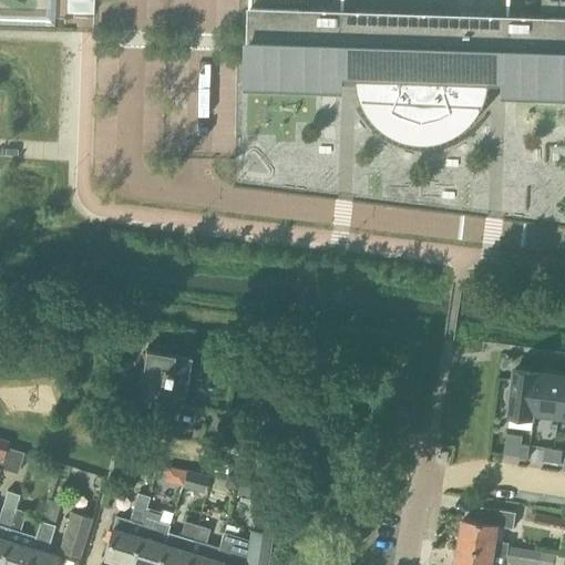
[(92,16),(92,0),(65,0),(65,14),(92,16)]
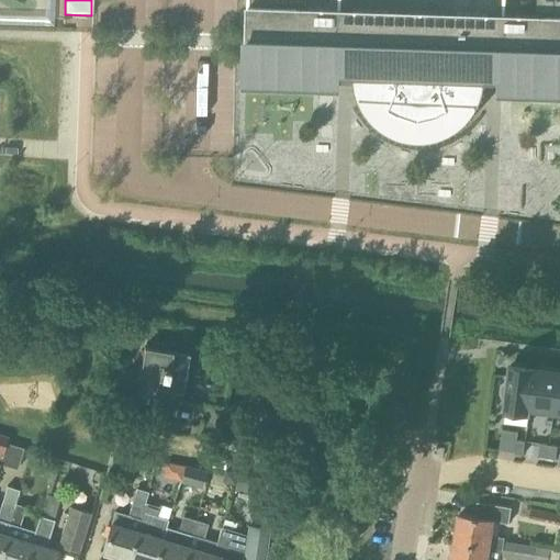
[(246,0),(245,88),(337,91),(337,76),(354,77),(357,98),(367,118),(383,133),(403,142),(425,143),(447,137),(465,124),(478,107),(482,93),(484,80),(500,81),(500,97),(559,98),(559,0),(536,0),(536,19),(502,18),(502,26),(488,25),(488,17),(306,11),(305,0),(246,0)]
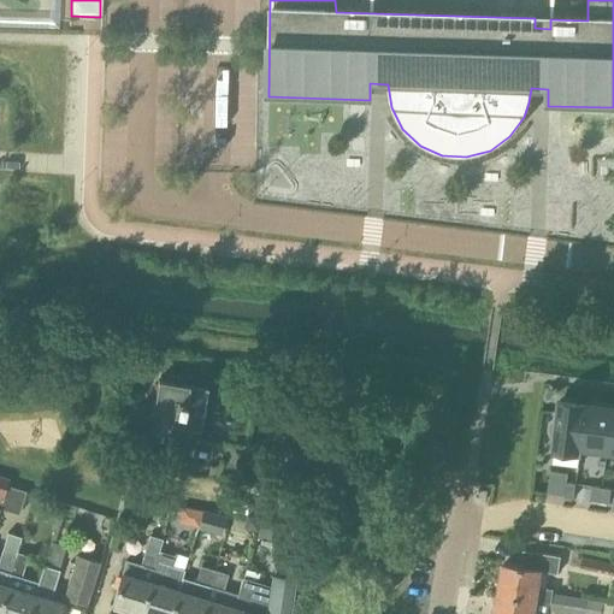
[(613,260),(613,200),(577,200),(576,260),(613,260)]
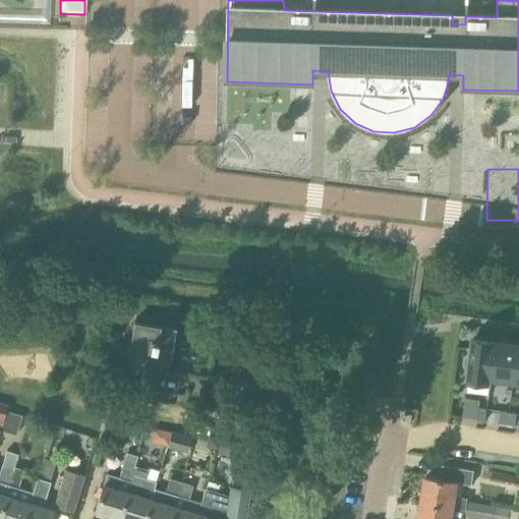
[(148,363),(169,366),(175,332),(160,329),(160,328),(133,324),(130,342),(131,342),(126,366),(146,370),(148,363)]
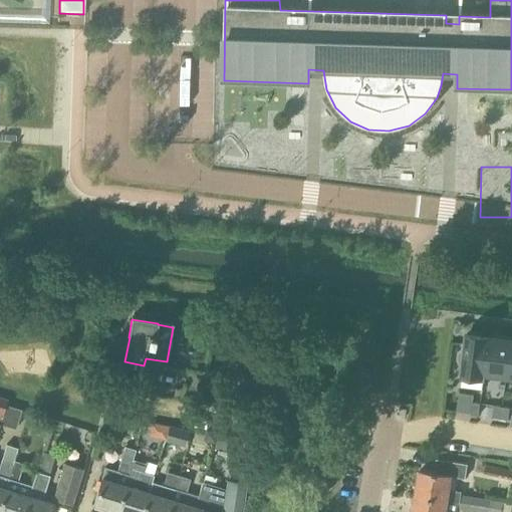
[(483,379),(488,340),(465,337),(460,376),(483,379)]
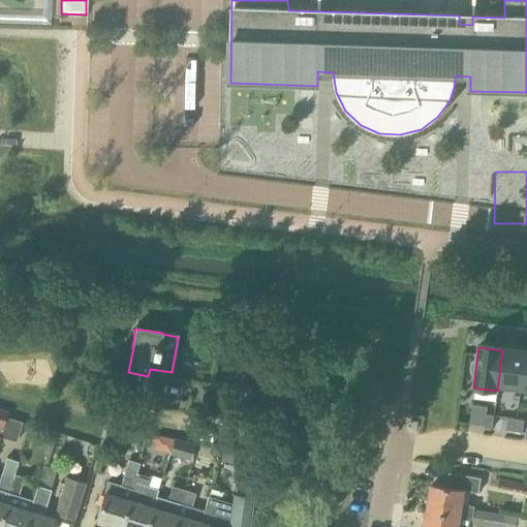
[(520,389),(525,353),(502,350),(497,391),(498,391),(499,386),(520,389)]
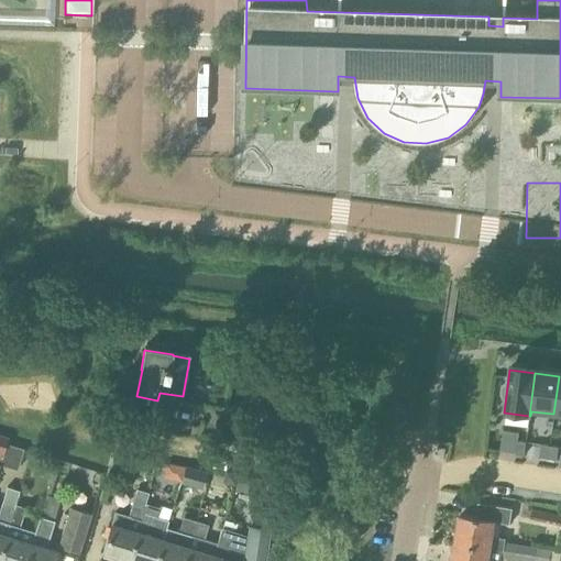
[(515,457),(523,458),(525,444),(517,443),(515,457)]
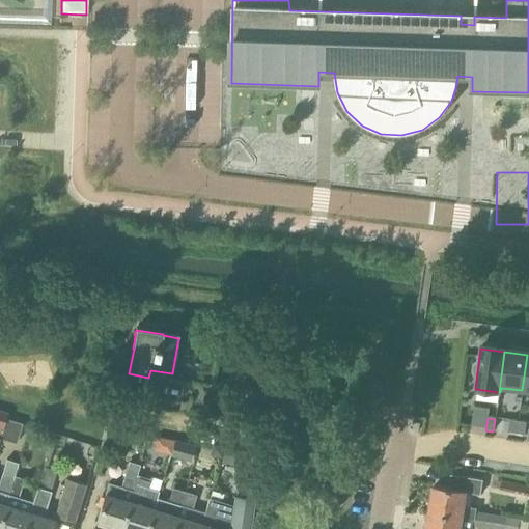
[(0,444),(9,447),(16,425),(0,421),(0,444)]
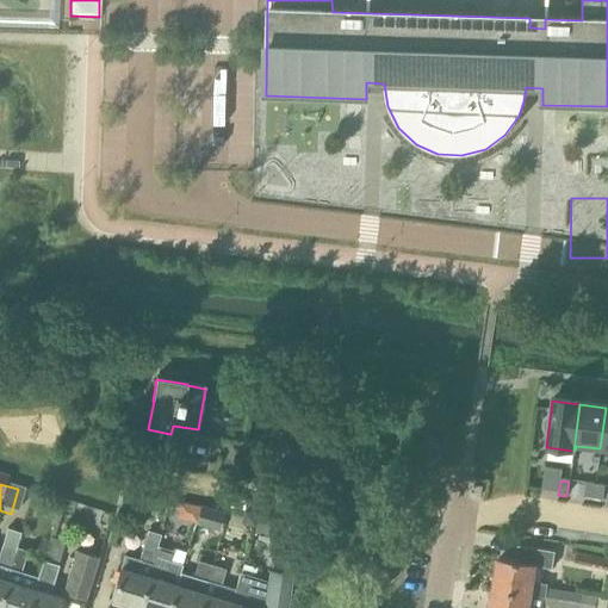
[(593,500),(595,485),(585,484),(583,498),(593,500)]
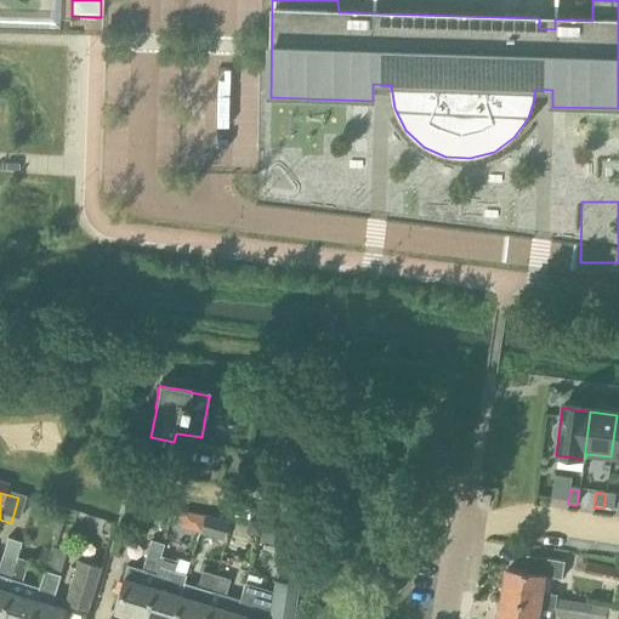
[(615,497),(606,494),(603,509),(613,510),(615,497)]
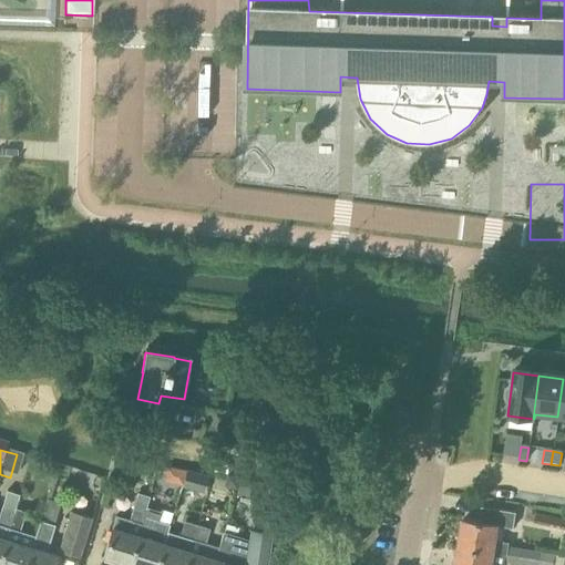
[(183,486),(186,470),(167,465),(167,466),(164,482),(183,486)]
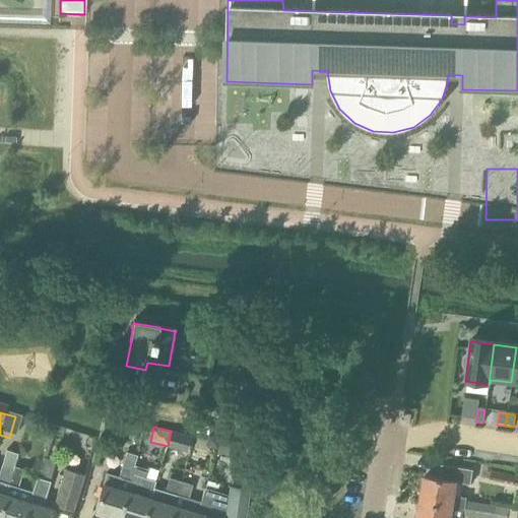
[(214,456),(236,460),(239,445),(218,440),(214,456)]
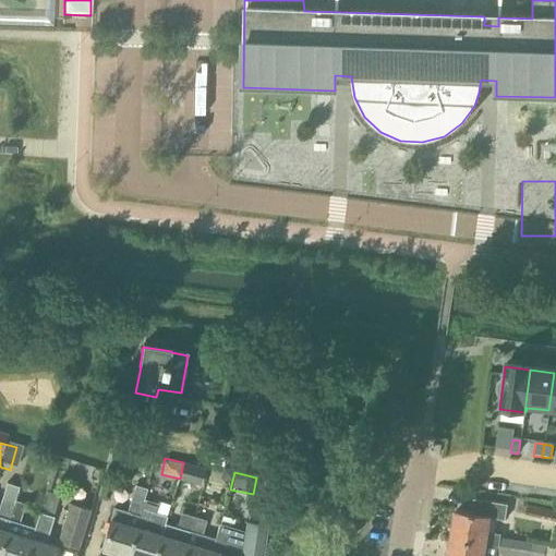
[(0,545),(12,506),(17,487),(5,484),(0,504),(0,545)]
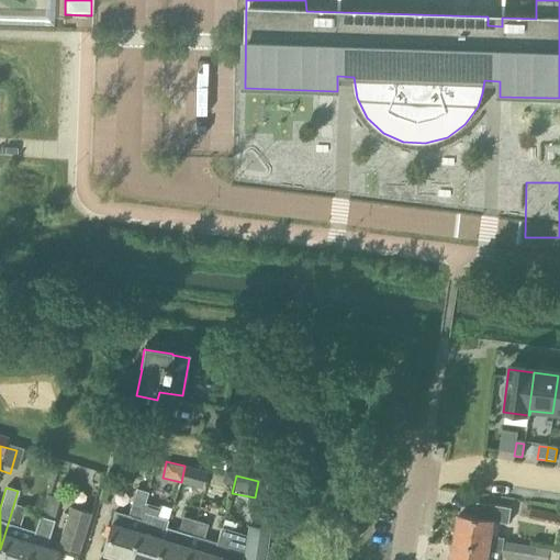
[(126,559),(146,493),(135,490),(127,516),(114,513),(110,526),(109,526),(101,555),(118,559),(126,559)]
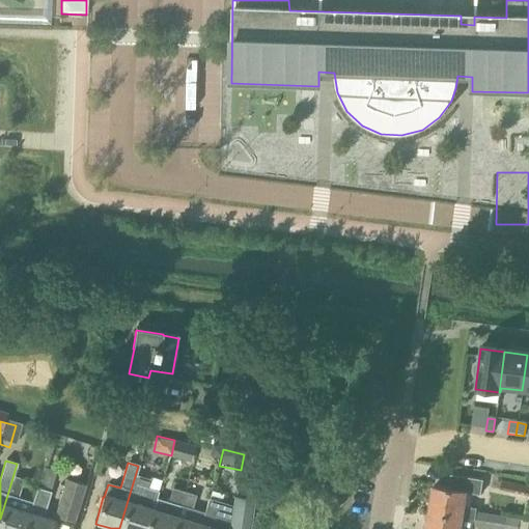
[(138,466),(120,528),(146,528),(151,511),(157,494),(145,491),(148,482),(136,478),(139,466),(138,466)]
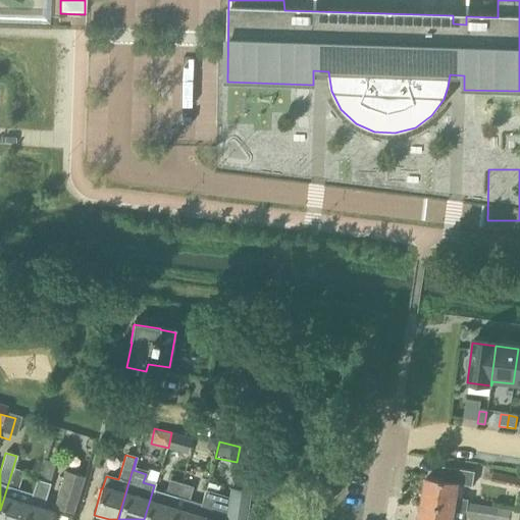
[(426,480),(422,506),(454,511),(466,513),(468,504),(468,501),(456,499),(458,485),(472,487),(474,472),(443,468),(440,482),(426,480)]
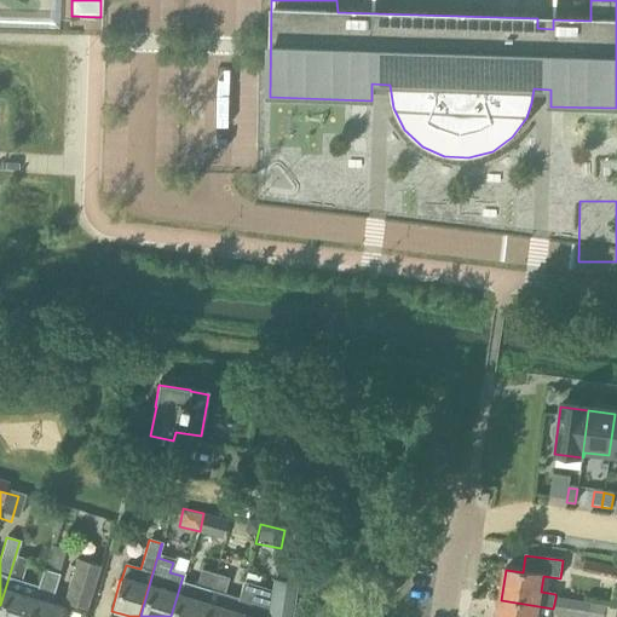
[(62,604),(85,611),(98,568),(74,560),(62,604)]
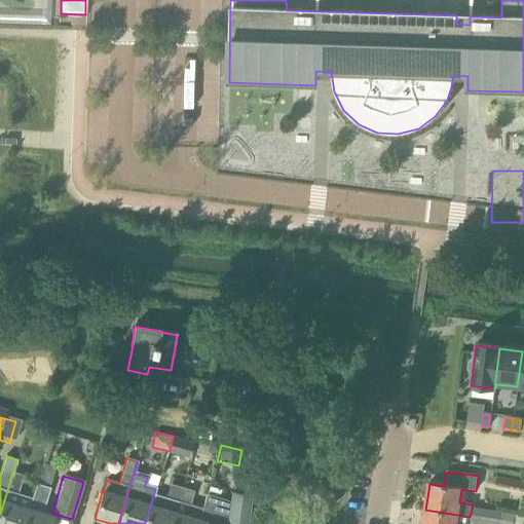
[(11,477),(0,514),(0,523),(23,523),(27,510),(28,510),(31,499),(20,495),(24,481),(11,477)]
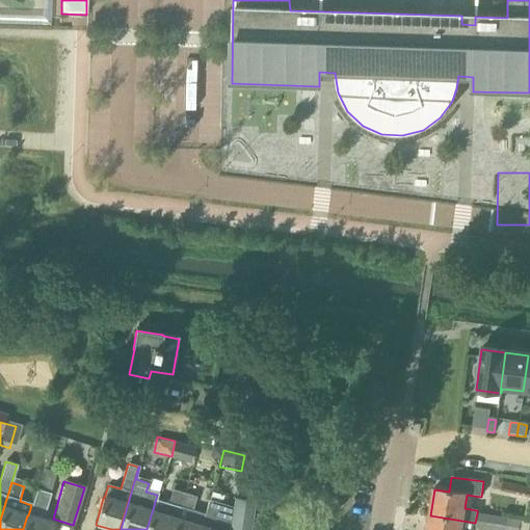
[(27,515),(23,529),(50,529),(52,523),(43,520),(51,494),(36,489),(31,505),(28,515),(27,515)]
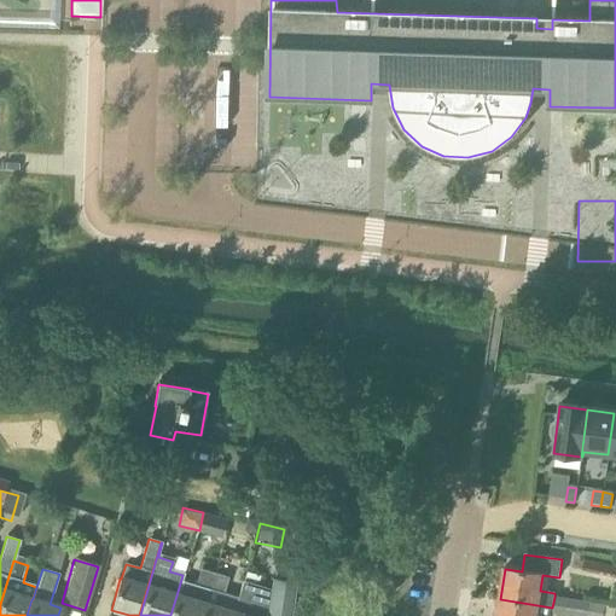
[(199,615),(213,574),(201,569),(191,599),(176,596),(170,615),(199,615)]
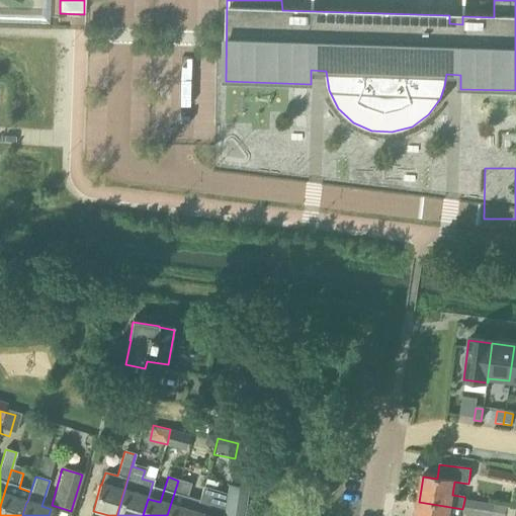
[(178,481),(167,515),(193,515),(194,512),(195,513),(199,501),(187,497),(191,485),(178,481)]
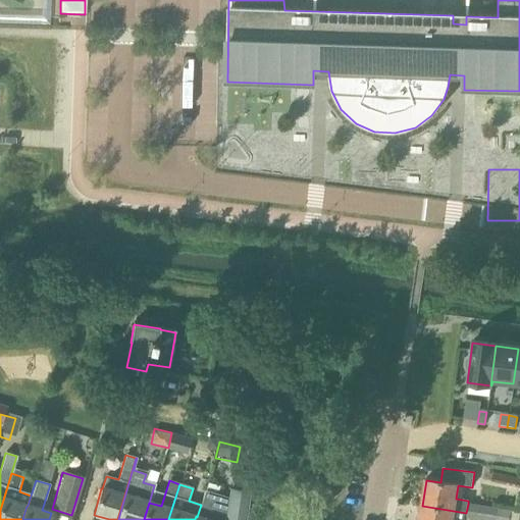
[(244,519),(249,492),(229,489),(226,509),(211,505),(214,496),(204,492),(201,505),(197,517),(196,516),(195,519),(244,519)]
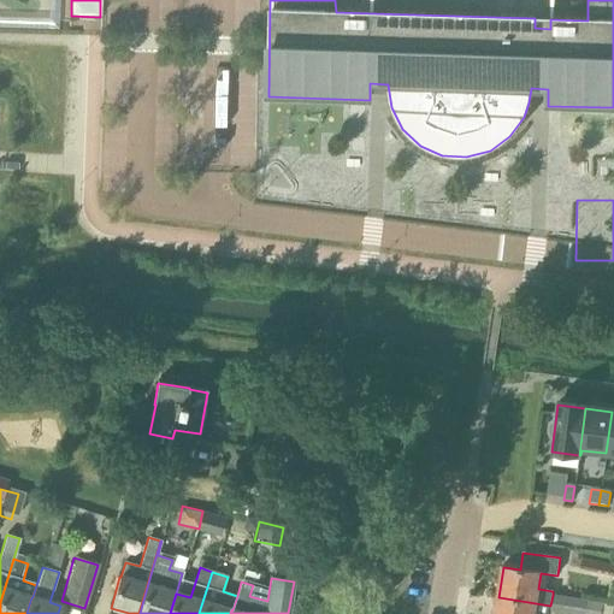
[(574,613),(578,598),(553,595),(550,606),(549,613),(574,613)]
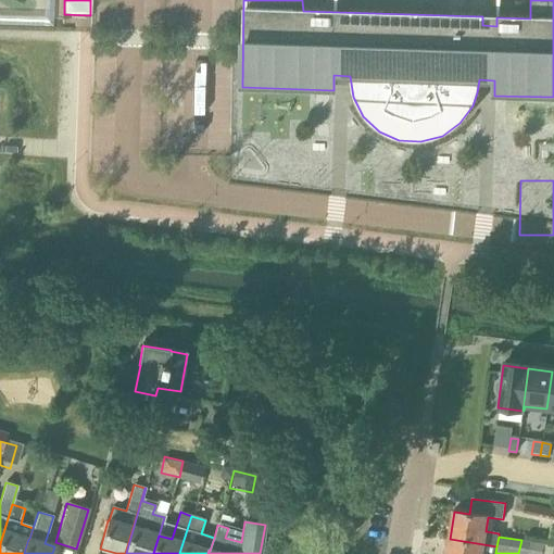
[(450,539),(447,553),(495,553),(496,546),(483,544),(450,539)]
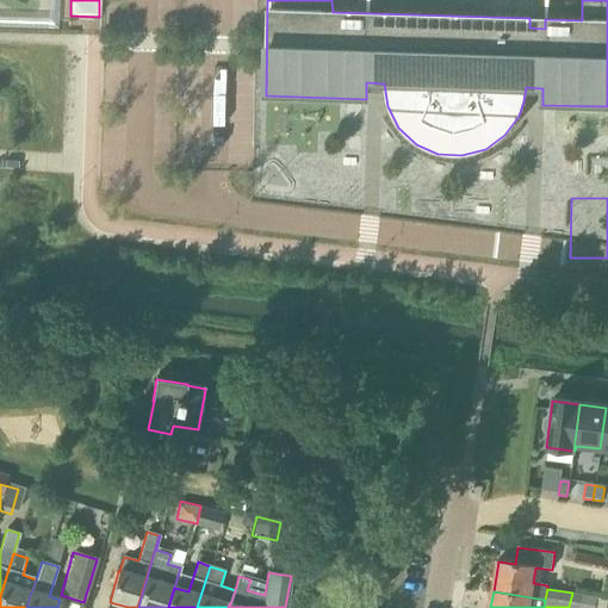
[(597,597),(572,593),(569,607),(595,607),(597,599),(597,597)]
